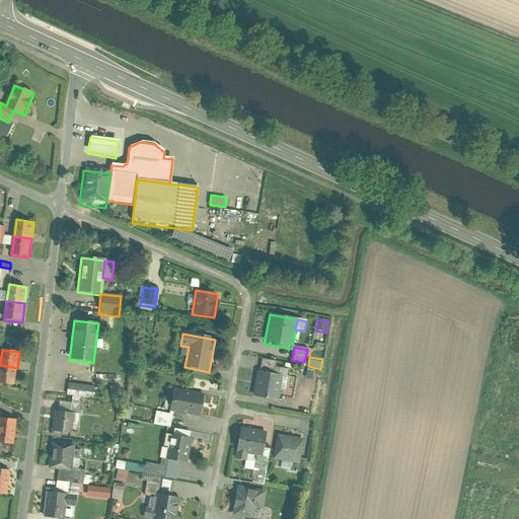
[(276,363),(262,360),(260,372),(273,374),(276,363)]
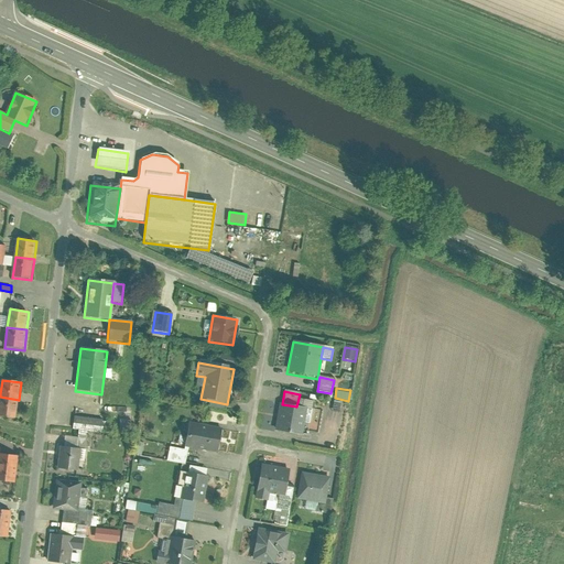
[(0,418),(17,421),(19,400),(0,397),(0,418)]
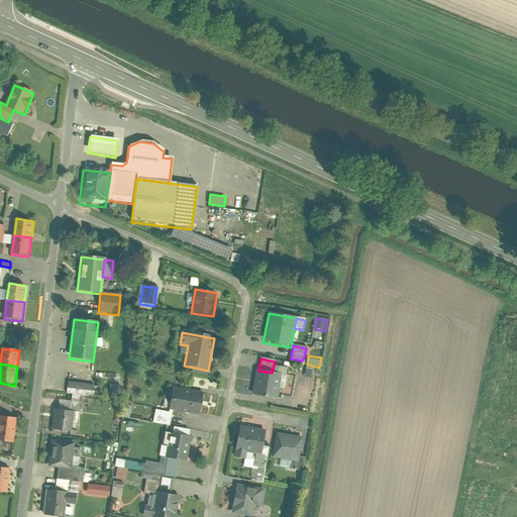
[(315,370),(301,368),(300,378),(313,380),(315,370)]
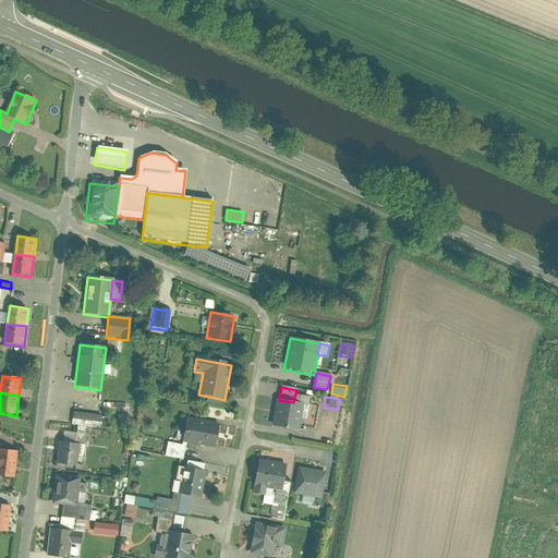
[(271,426),(298,432),(303,405),(276,400),(271,426)]
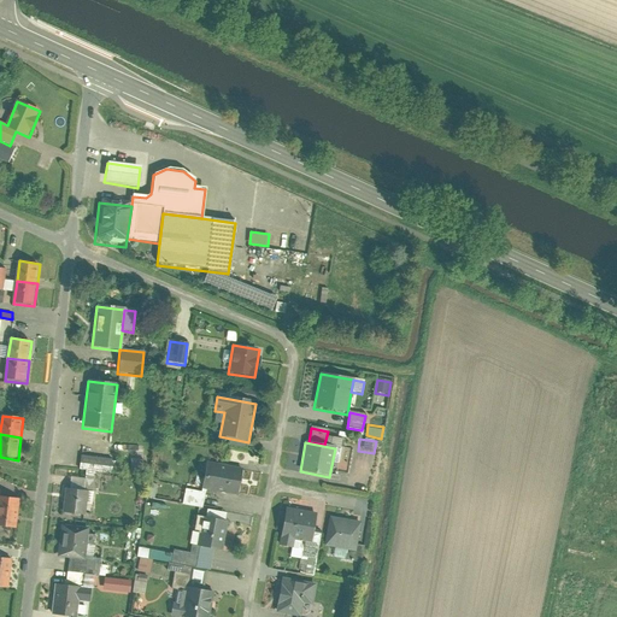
[(111,460),(81,457),(78,471),(110,475),(110,471),(111,462),(111,460)]
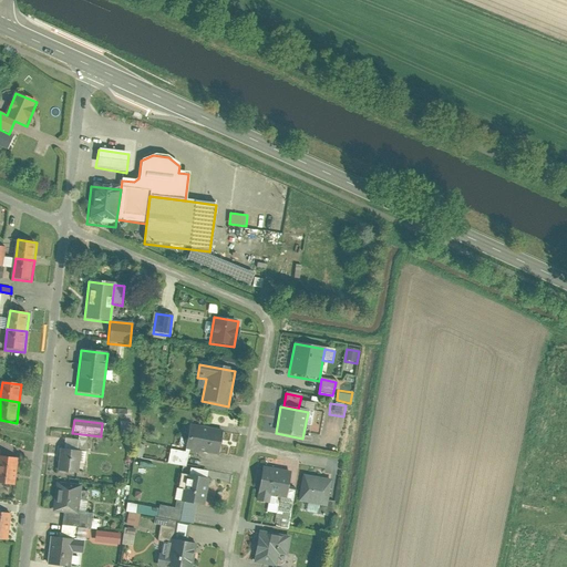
[(113,425),(102,424),(101,433),(112,434),(113,425)]
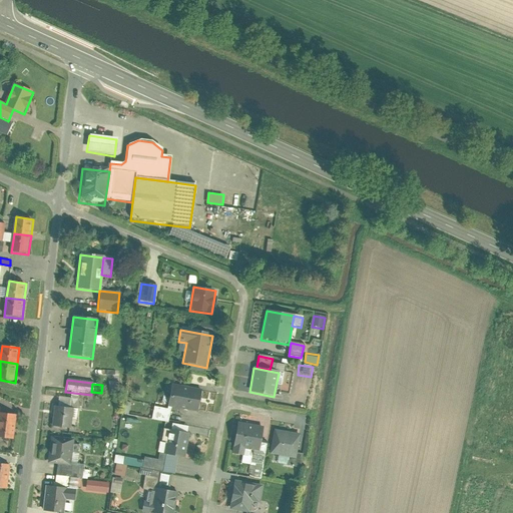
[(171,386),(167,408),(196,414),(200,391),(171,386)]
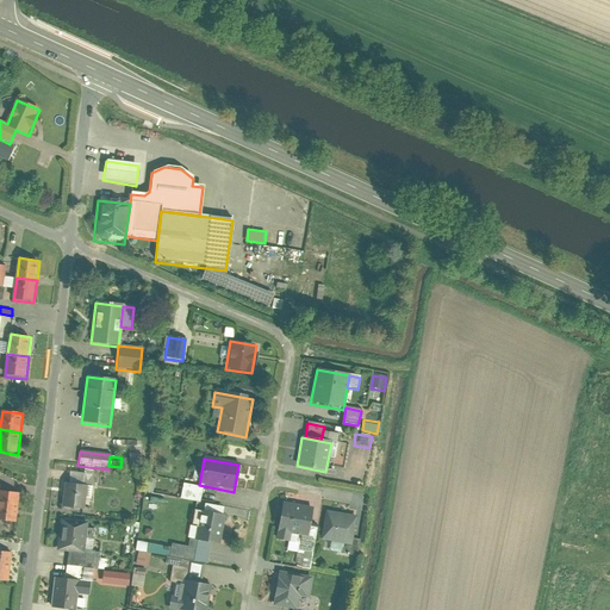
[(61,508),(83,511),(86,487),(64,485),(61,508)]
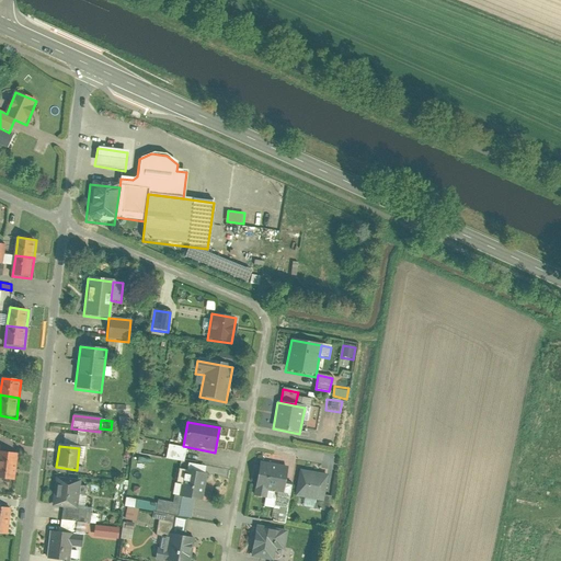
[(168,446),(165,459),(184,464),(186,449),(168,446)]
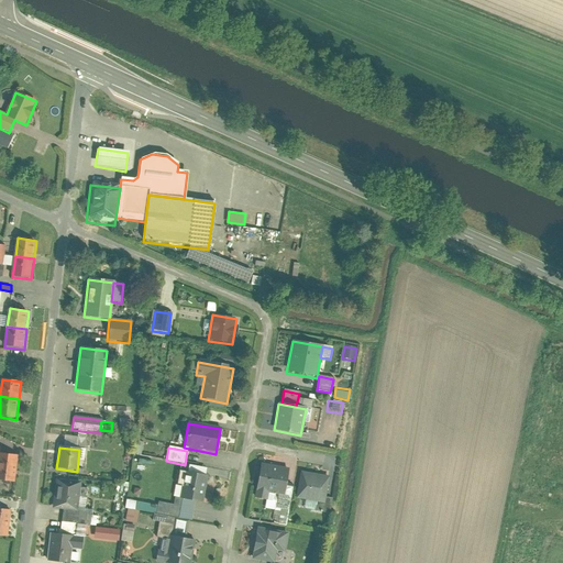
[(0,481),(15,483),(19,456),(0,454),(0,481)]
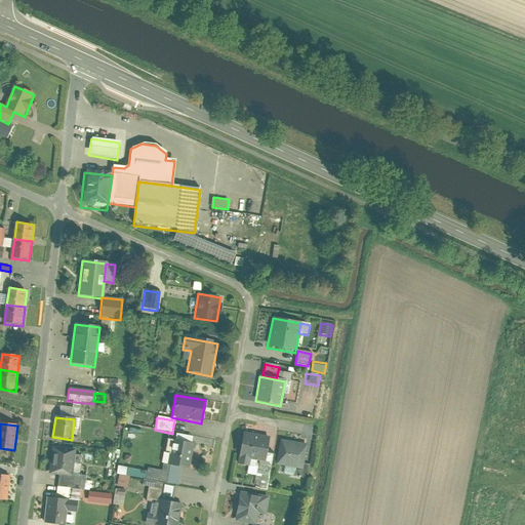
[(269,438),(242,433),(237,466),(248,468),(249,460),(265,462),(269,438)]
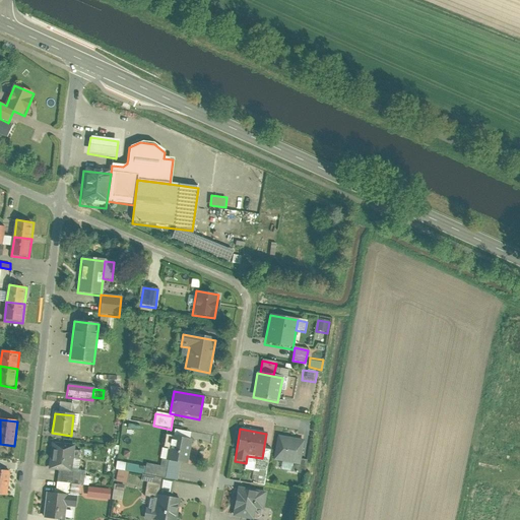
[(180,464),(187,465),(191,441),(170,437),(166,461),(168,461),(180,464)]
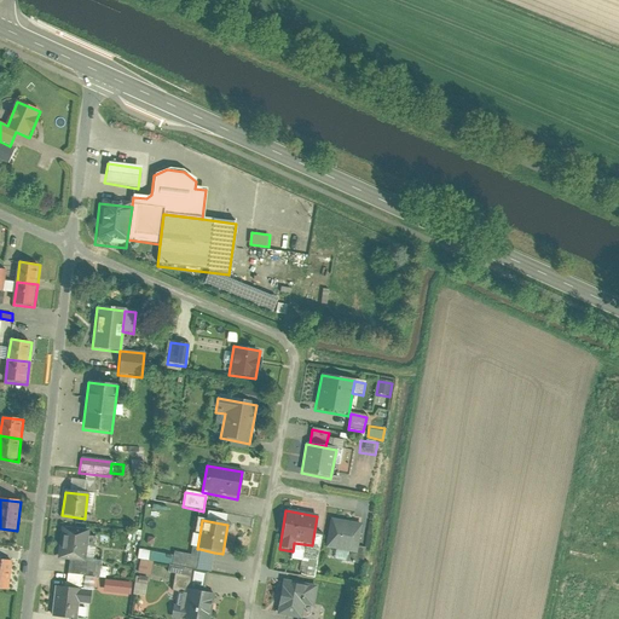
[(364,549),(357,548),(362,526),(330,520),(324,549),(348,553),(346,562),(362,566),(364,549)]
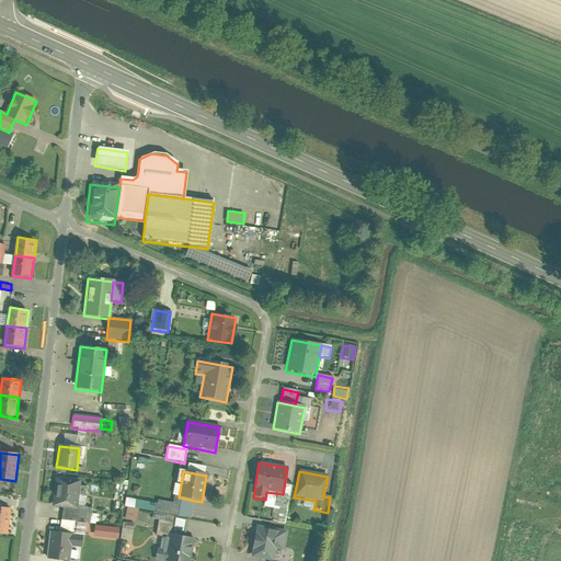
[(55,478),(50,507),(77,511),(80,480),(55,478)]
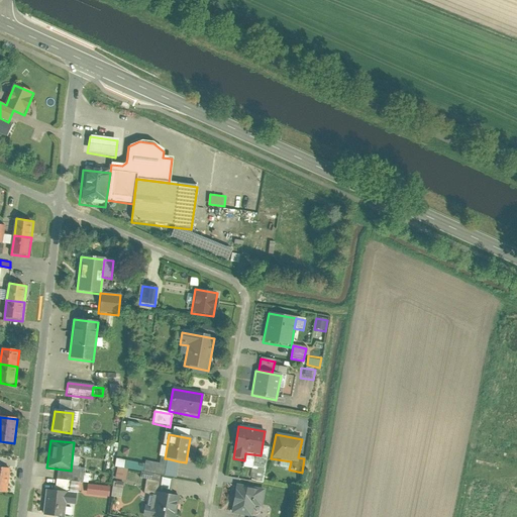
[(143,473),(164,477),(167,458),(165,458),(160,457),(159,464),(145,462),(143,473)]
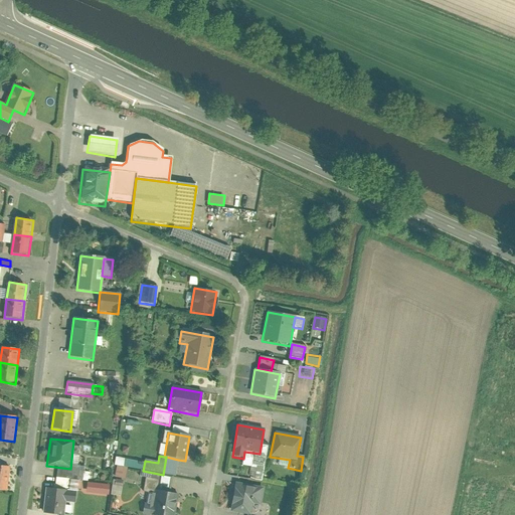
[(178,460),(166,457),(163,475),(175,477),(178,460)]
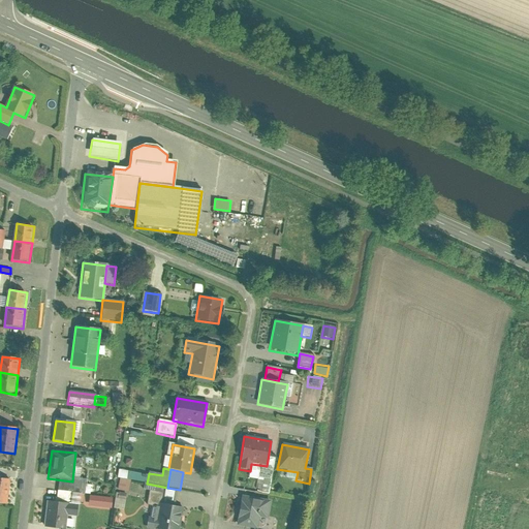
[(147,476),(119,471),(118,478),(119,478),(130,480),(146,484),(147,476)]
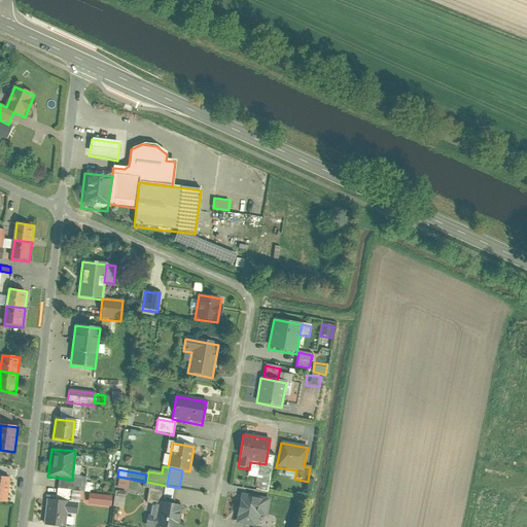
[(0,501),(8,503),(11,479),(0,477),(0,501)]
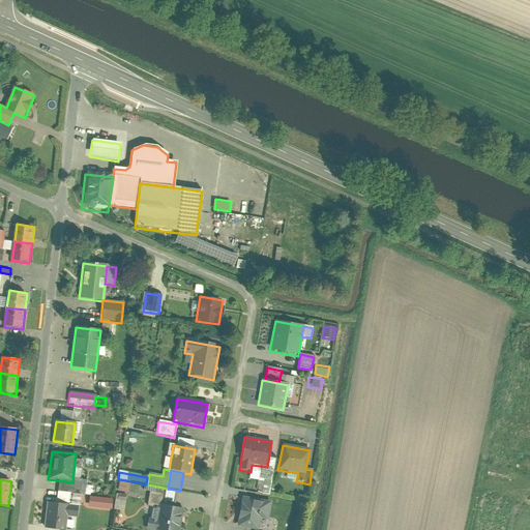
[(130,481),(119,479),(117,492),(128,494),(130,481)]
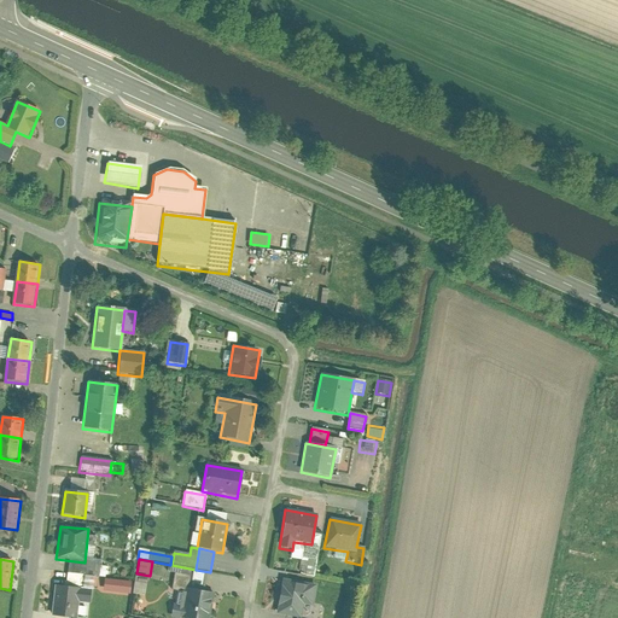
[(172,617),(174,617),(208,617),(213,594),(203,593),(207,572),(191,570),(187,589),(186,594),(176,593),(172,617)]
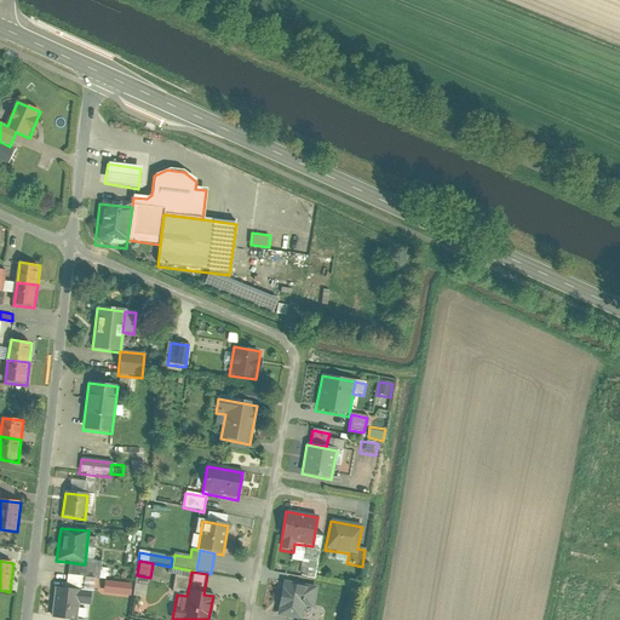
[(148,581),(136,579),(132,597),(144,598),(148,581)]
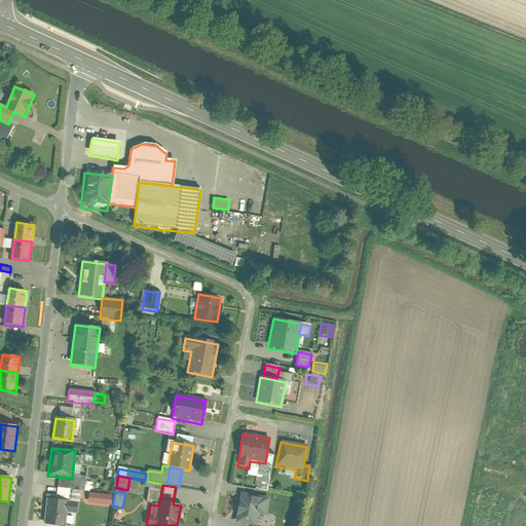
[(110,497),(88,494),(87,504),(109,508),(110,497)]
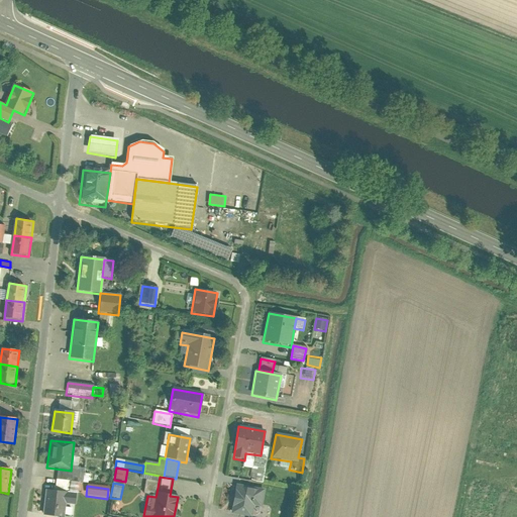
[(235,486),(230,514),(246,516),(250,516),(252,507),(261,508),(265,491),(235,486)]
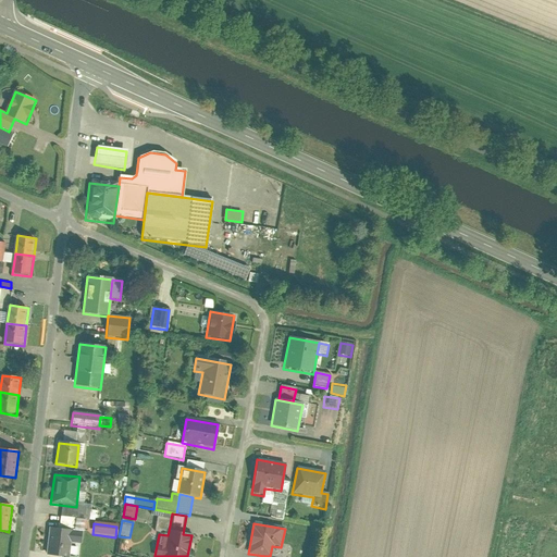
[(49,529),(46,556),(53,556),(69,556),(72,532),(49,529)]
